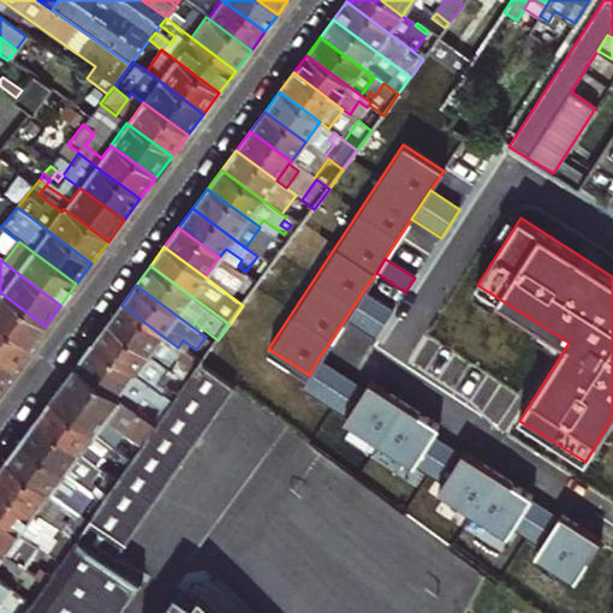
[(0,326),(29,347),(45,326),(0,292),(0,326)]
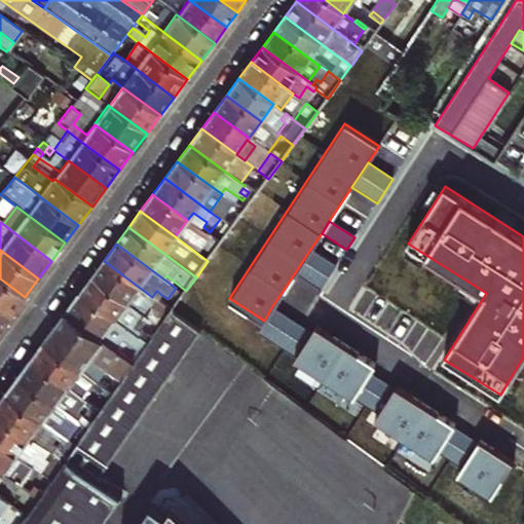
[(335,267),(309,251),(294,274),(320,291),(335,267)]
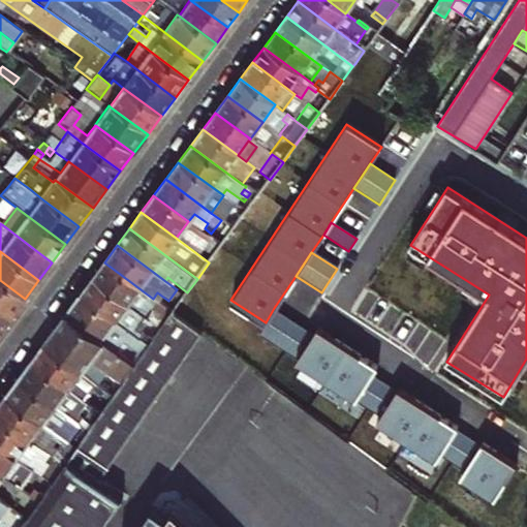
[(173,312),(153,299),(104,262),(92,279),(140,314),(146,306),(166,321),(172,314),(173,312)]
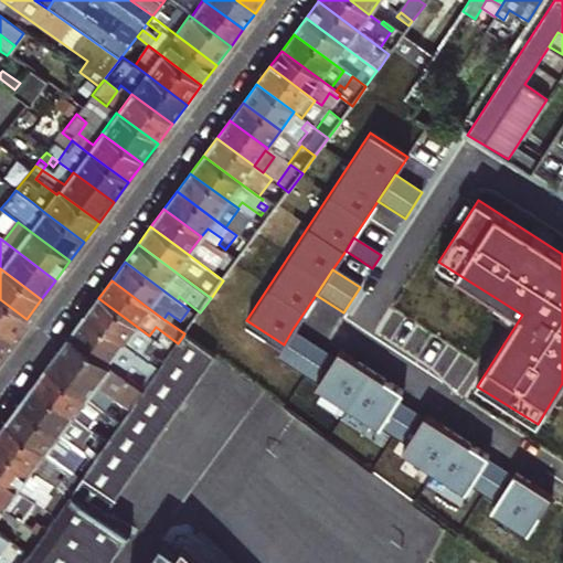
[(152,339),(149,336),(98,298),(85,316),(159,371),(162,365),(148,354),(144,351),(152,339)]
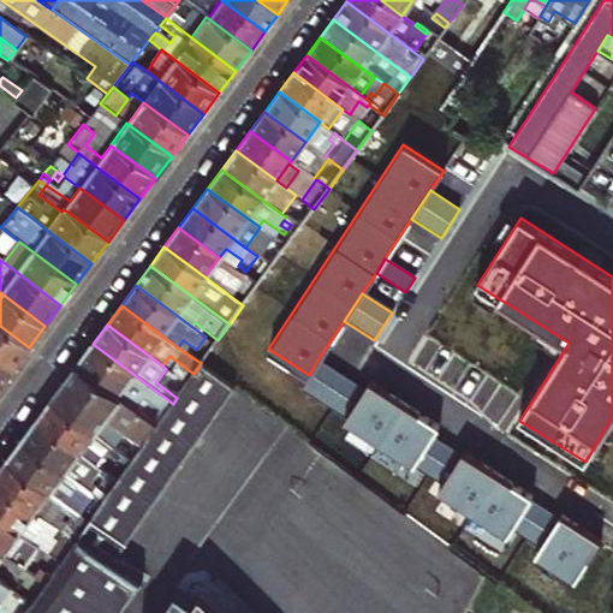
[(0,358),(13,369),(29,347),(0,326),(0,358)]
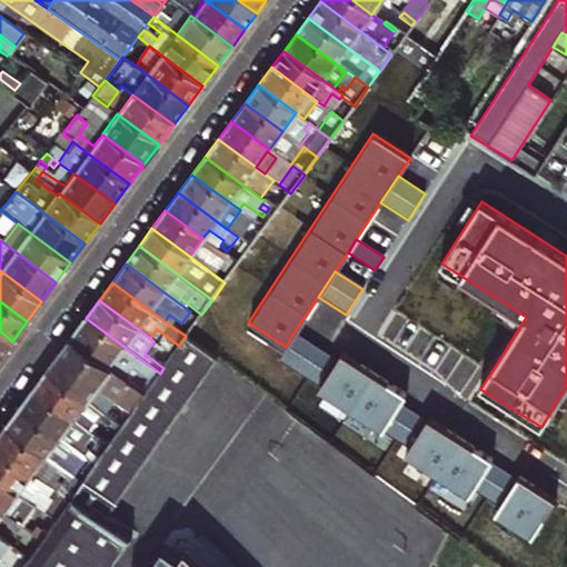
[(181,324),(190,330),(199,318),(190,311),(181,324)]
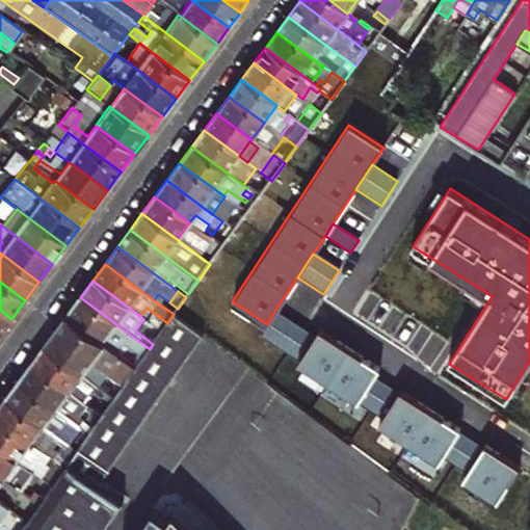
[(139,364),(150,349),(80,297),(64,318),(118,358),(123,351),(135,361),(139,364)]
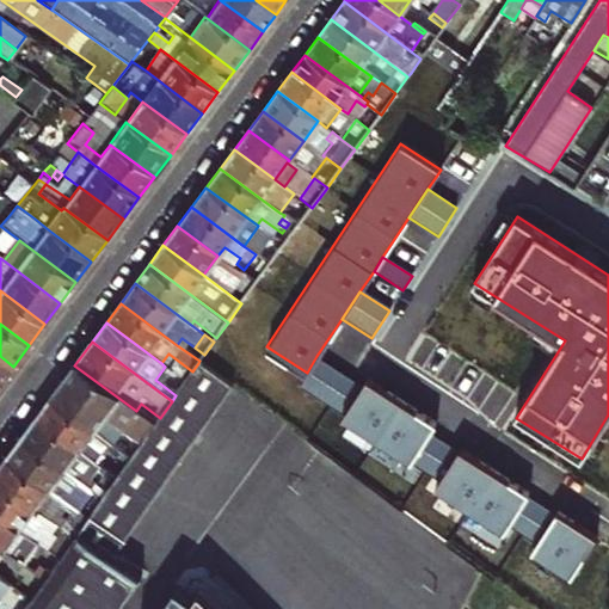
[(0,383),(13,367),(0,356),(0,383)]
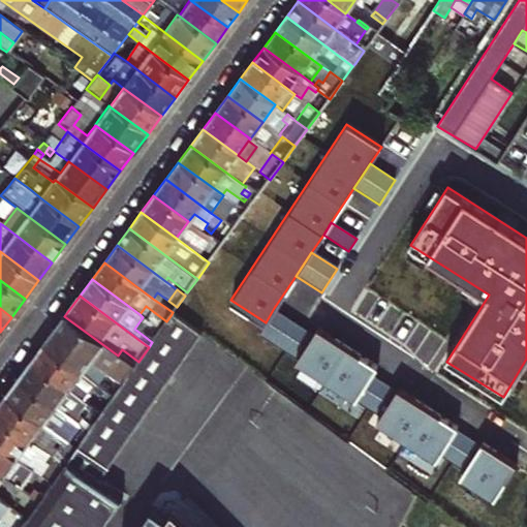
[(297,359),(313,334),(274,308),(266,322),(257,334),(297,359)]
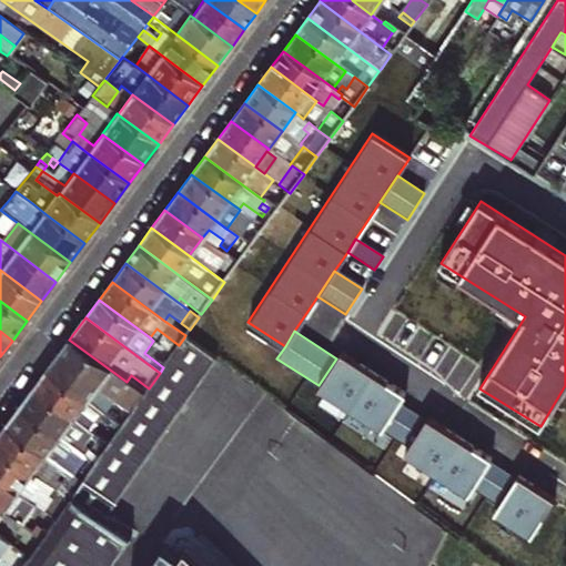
[(112,565),(131,539),(104,522),(216,361),(184,337),(179,345),(163,367),(160,373),(149,388),(144,395),(131,414),(122,427),(113,440),(81,485),(69,504),(56,524),(48,535),(41,543),(28,562),(24,565),(112,565)]
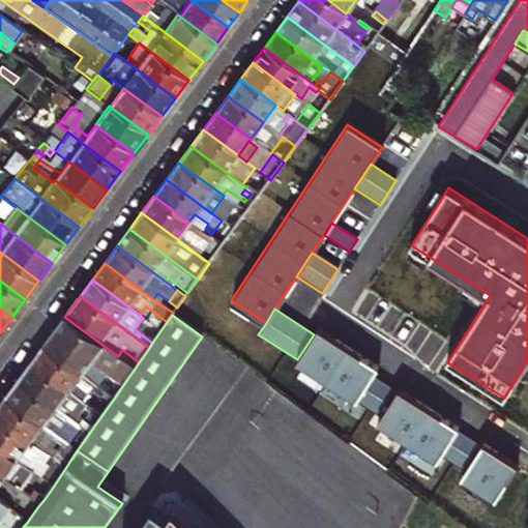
[(135,369),(129,365),(118,356),(64,317),(52,333),(122,386),(135,369)]
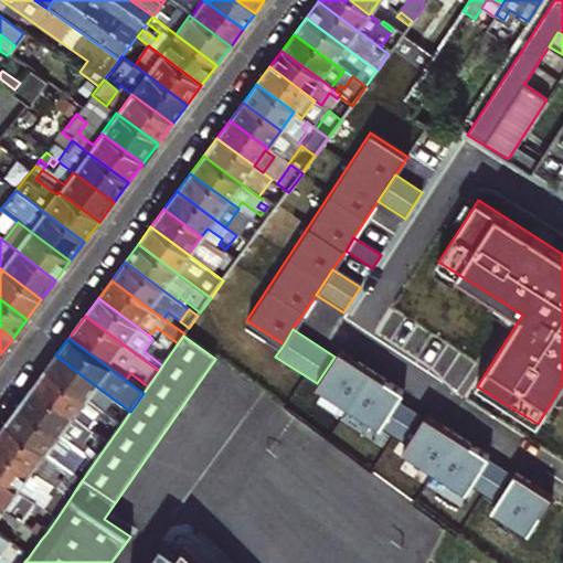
[(144,351),(148,354),(157,341),(152,339),(144,351)]
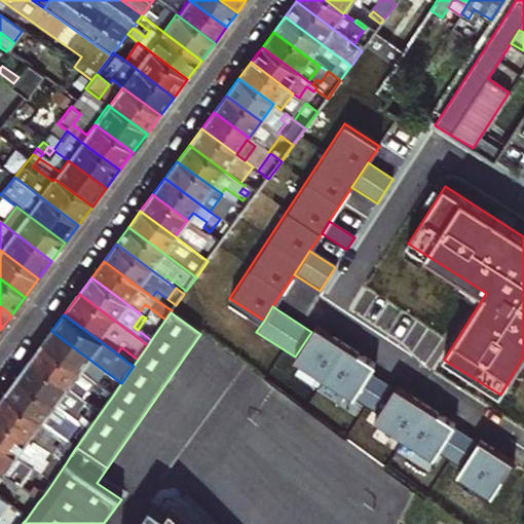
[(373,366),(314,328),(311,332),(295,357),(293,361),(351,398),(367,375),(373,366)]
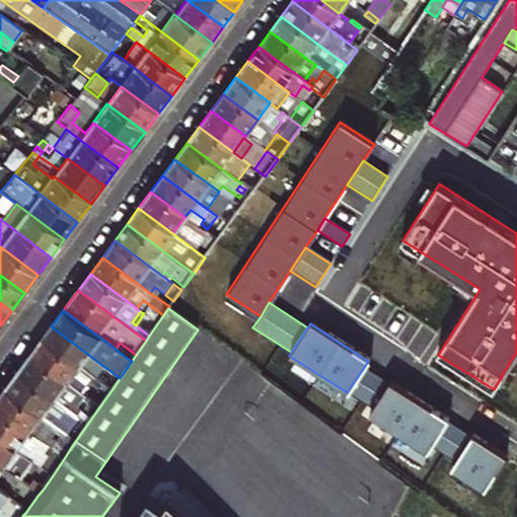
[(112,390),(120,378),(51,326),(42,338),(104,385),(112,390)]
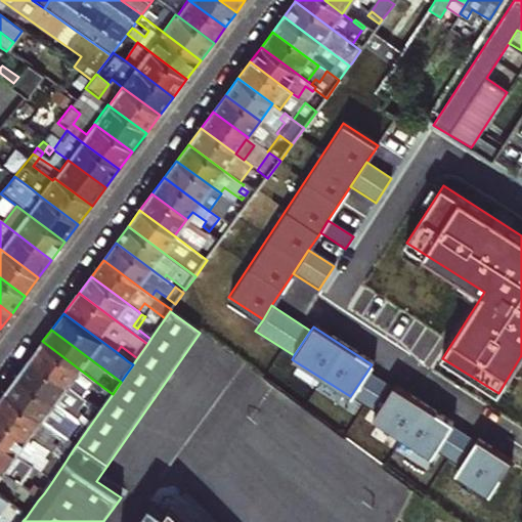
[(97,400),(105,389),(42,341),(30,358),(67,387),(84,399),(88,394),(97,400)]
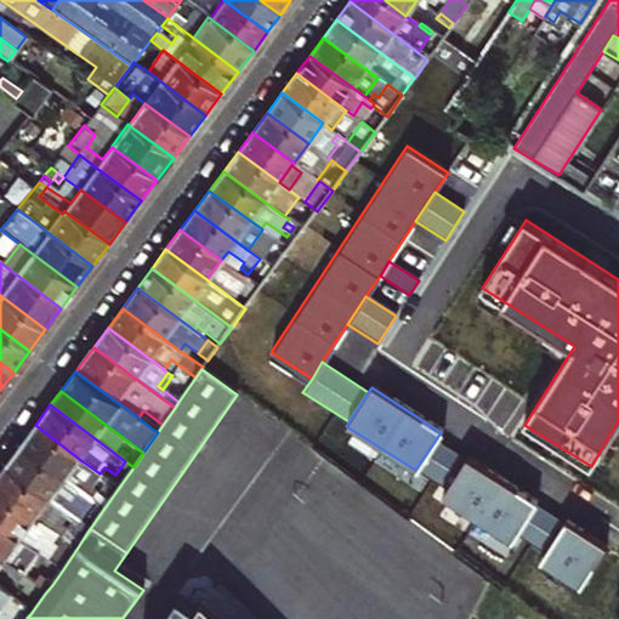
[(152,429),(158,421),(143,410),(138,418),(152,429)]
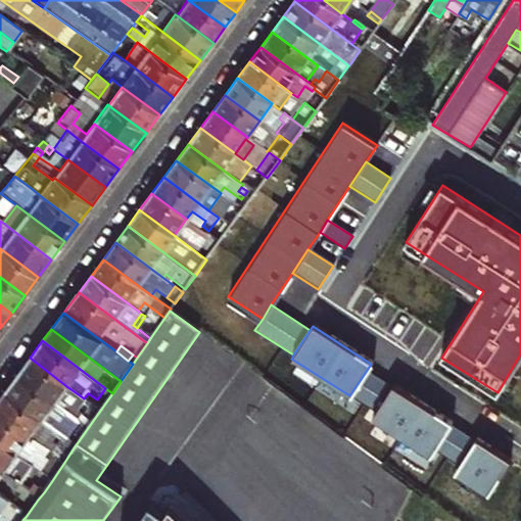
[(54,403),(66,386),(30,358),(17,375),(54,403)]
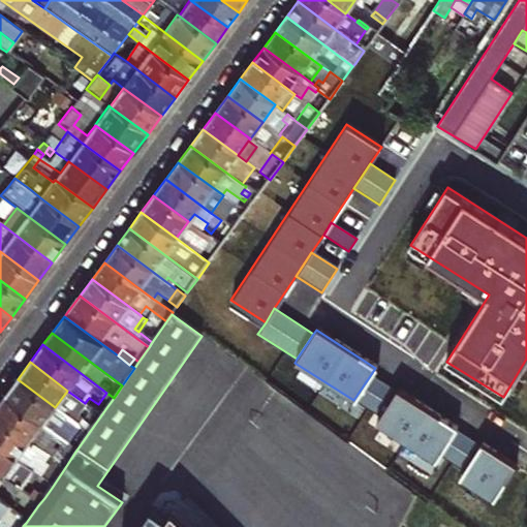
[(380,416),(396,392),(369,377),(353,400),(380,416)]
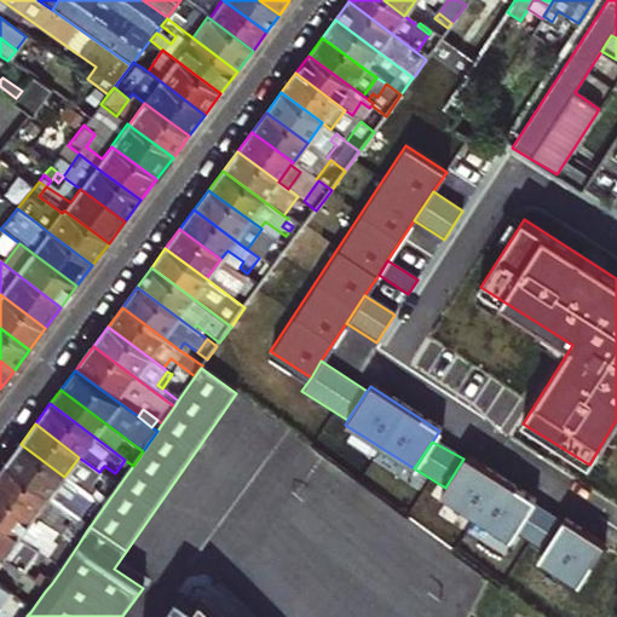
[(82,491),(64,477),(21,444),(4,466),(74,518),(82,507),(75,501),(82,491)]
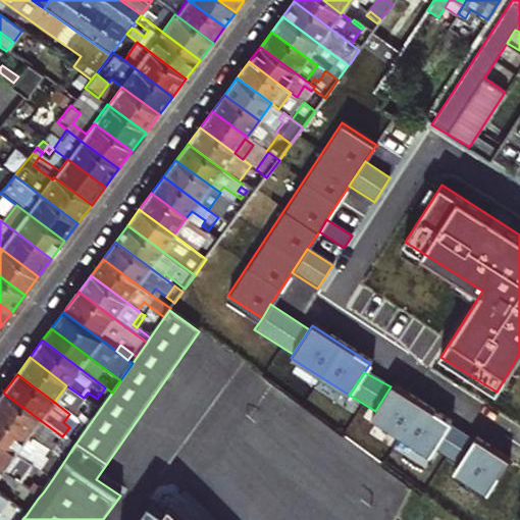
[(451,424),(391,386),(375,411),(371,419),(430,456),(434,449),(451,424)]
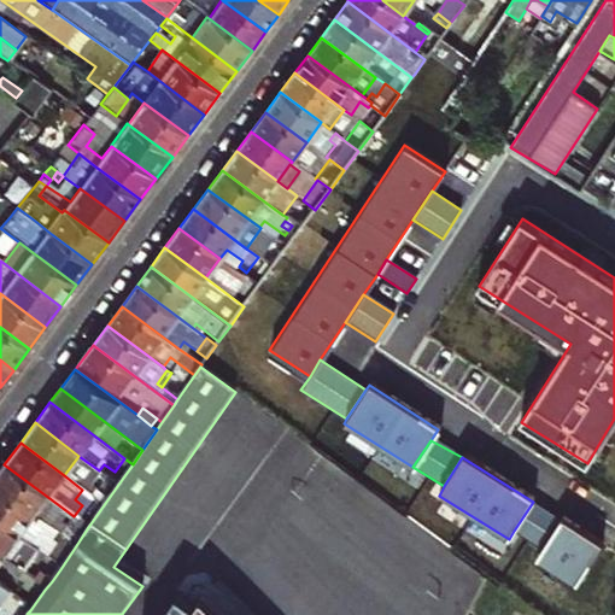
[(115,472),(123,478),(133,464),(124,458),(115,472)]
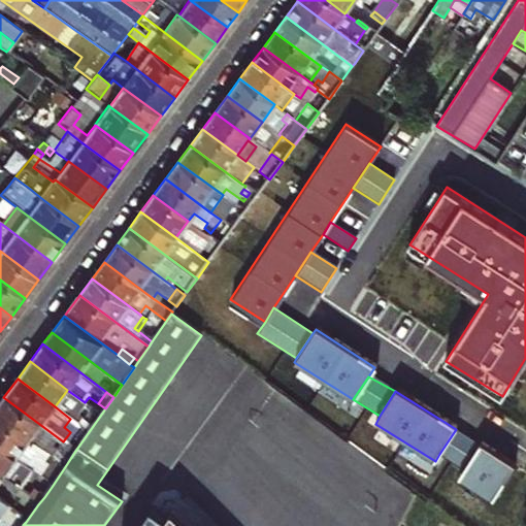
[(75,451),(63,441),(3,397),(0,401),(0,421),(47,457),(52,459),(64,468),(75,451)]
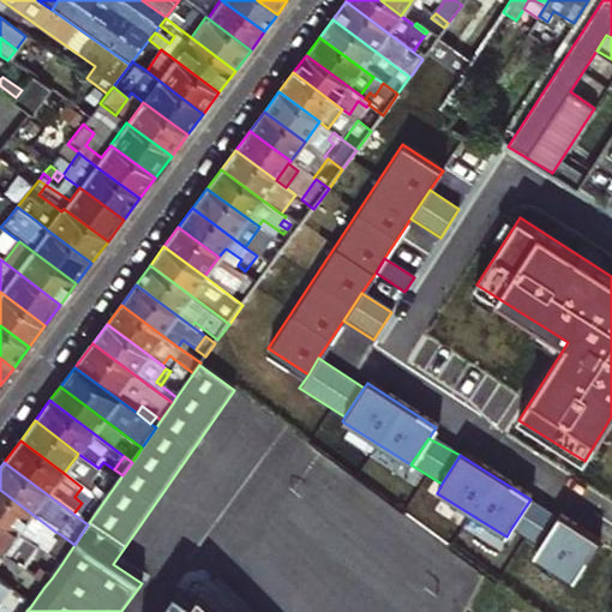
[(51,539),(55,532),(0,490),(0,521),(37,549),(60,567),(75,545),(60,534),(54,543),(51,539)]
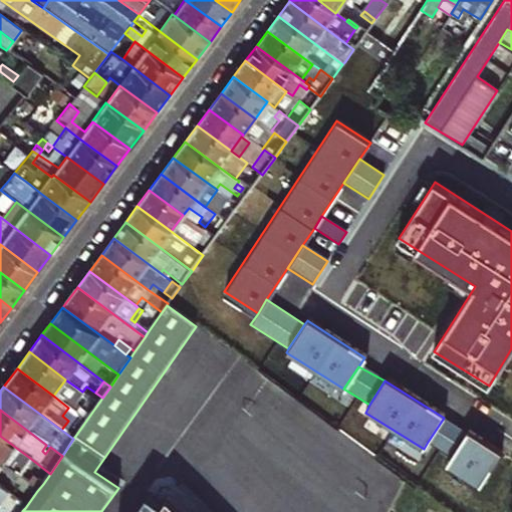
[(468,432),(444,418),(428,442),(451,457),(468,432)]
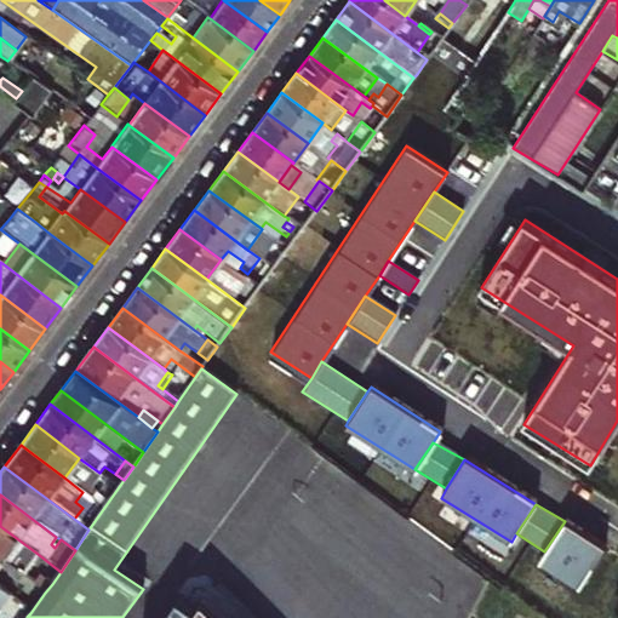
[(544,551),(537,564),(576,589),(604,545),(565,521),(544,551)]
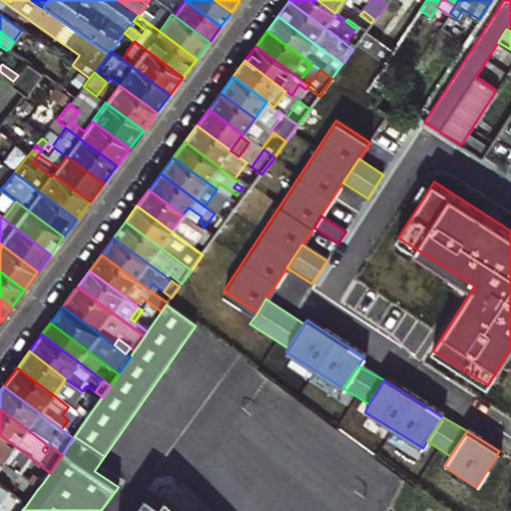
[(23,468),(31,458),(0,435),(0,462),(2,464),(18,476),(23,468)]
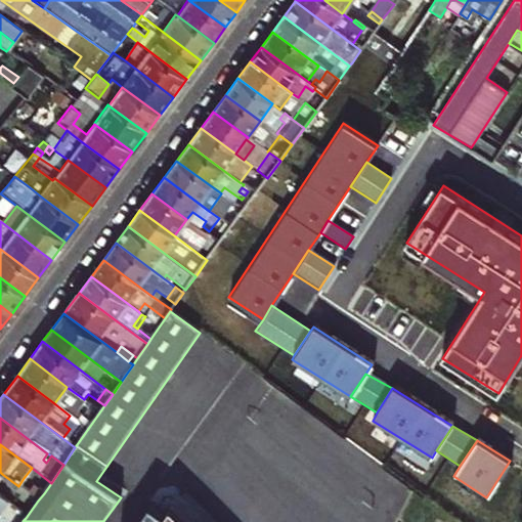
[(0,476),(2,474),(0,472),(0,497),(5,502),(11,493),(0,484),(0,476)]
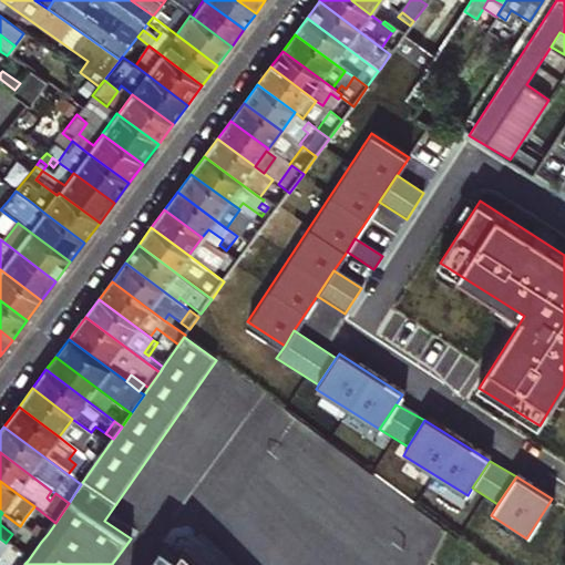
[(41,542),(48,534),(26,517),(20,526),(32,535),(41,542)]
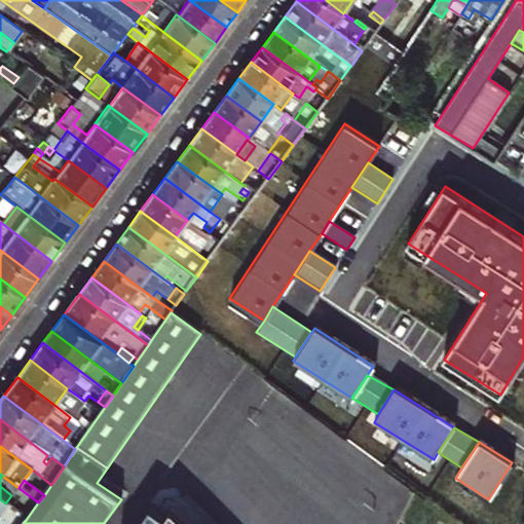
[(12,509),(26,520),(38,502),(30,496),(23,508),(17,502),(12,509)]
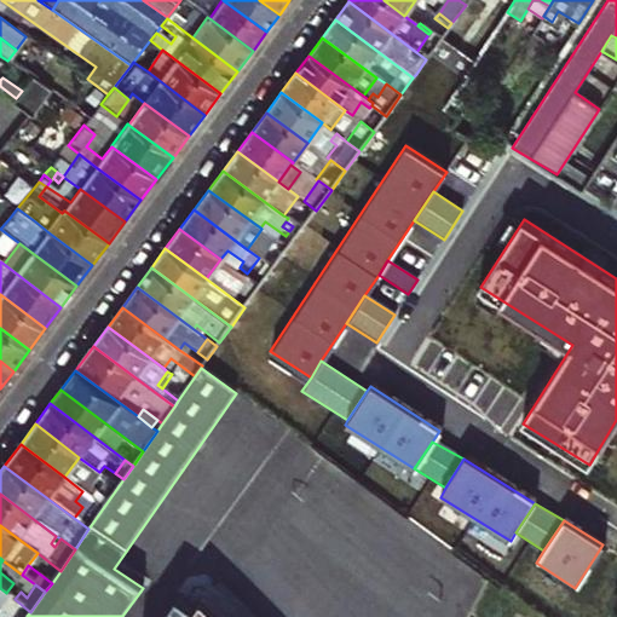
[(27,616),(30,612),(15,599),(6,593),(0,600),(0,616),(27,616)]
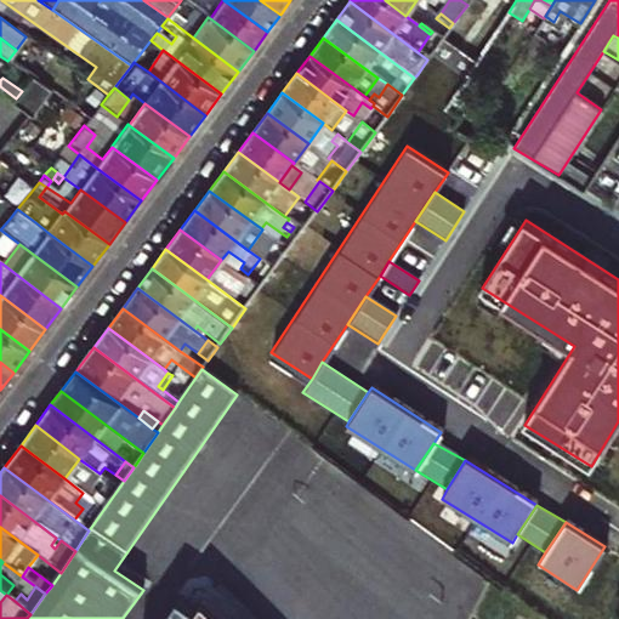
[(221,618),(203,600),(189,618),(221,618)]
